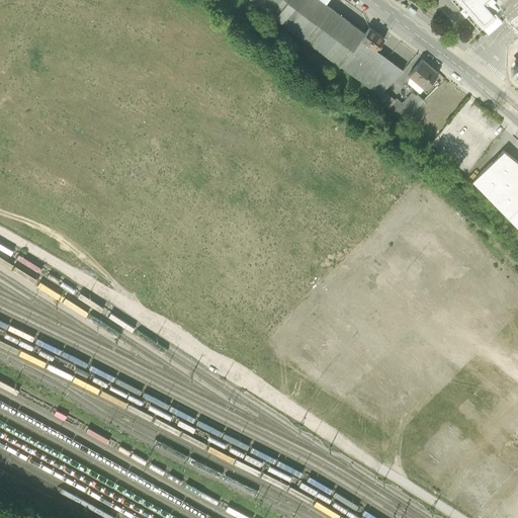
[(249,0),(275,19),(289,0),(249,0)]
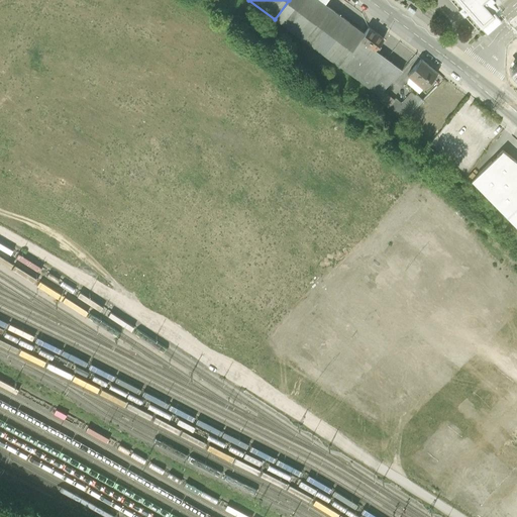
[(316,0),(289,0),(275,19),(340,68),(360,41),(365,35),(326,7),(316,0)]
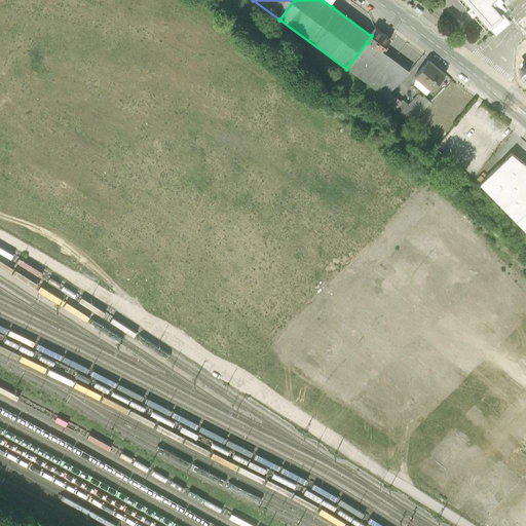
[(464,0),(470,4),(466,7),(473,13),(475,12),(496,36),(511,23),(506,19),(500,11),(489,0),(464,0)]
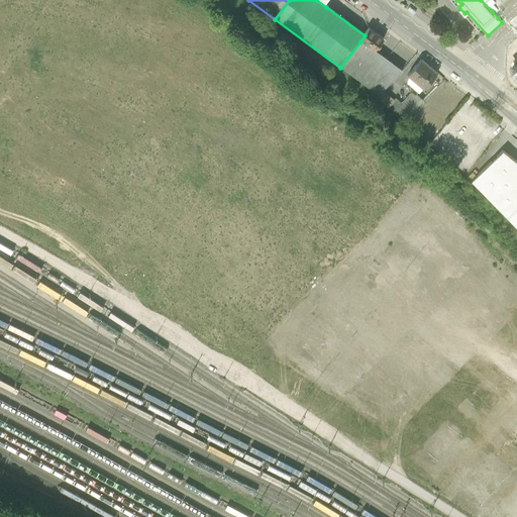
[(481,0),(492,11),(497,6),(503,0),(481,0)]
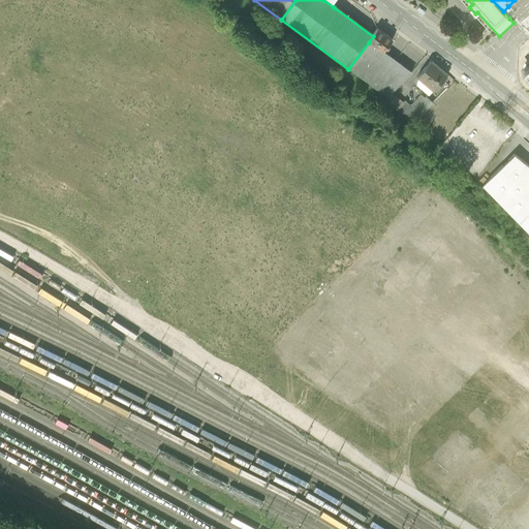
[(508,6),(503,11),(509,19),(511,17),(516,13),(508,6)]
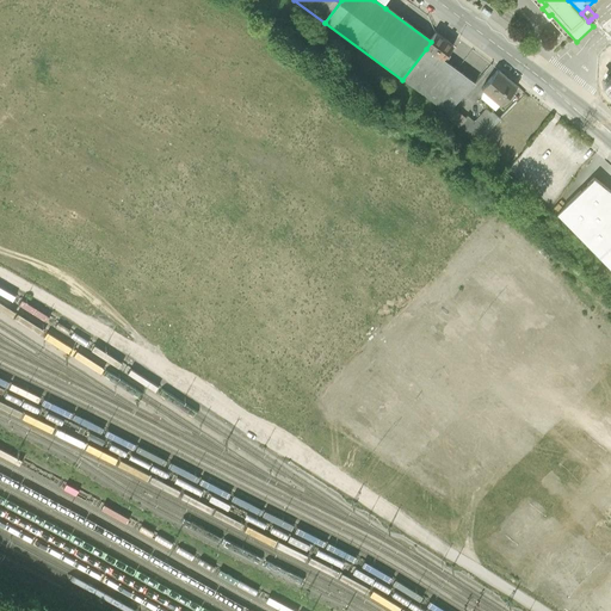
[(437,35),(431,42),(426,49),(443,62),(446,57),(448,55),(454,48),(437,35)]
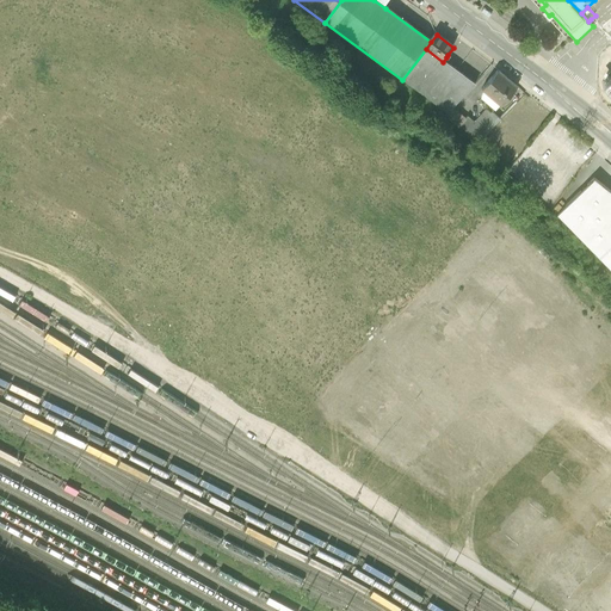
[(445,63),(443,62),(426,49),(402,80),(401,81),(448,115),(452,110),(475,86),(450,67),(445,63)]
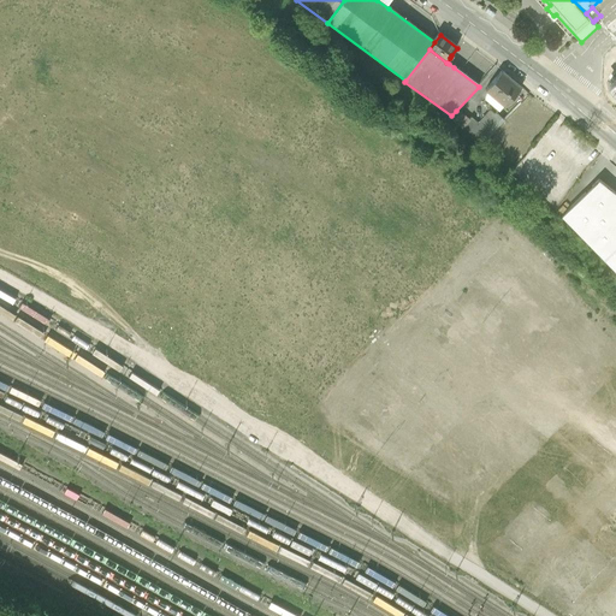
[(525,89),(502,72),(486,93),(509,110),(525,89)]
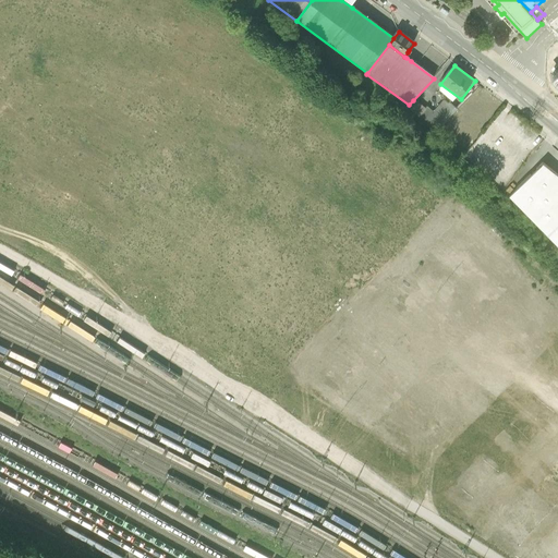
[(457,110),(450,117),(460,126),(462,128),(469,121),(471,124),(477,117),(484,123),(494,112),(473,93),(457,110)]
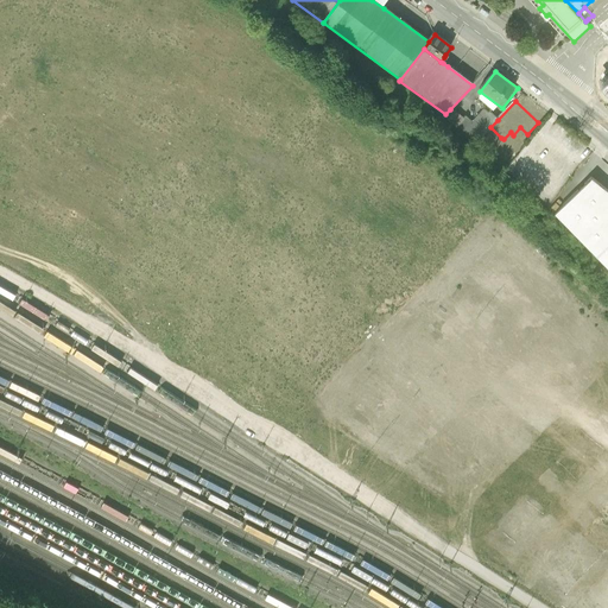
[(491,127),(498,120),(485,108),(473,122),(466,116),(464,119),(450,109),(445,114),(442,118),(476,143),(485,134),(491,127)]
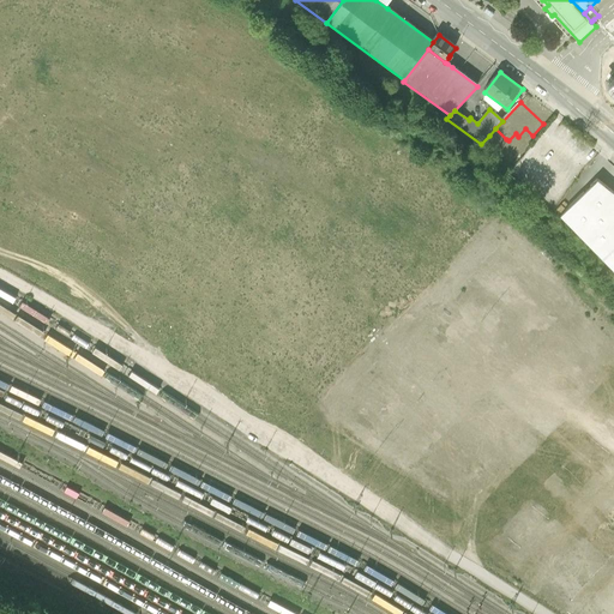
[(500,145),(506,139),(495,128),(489,136),(500,145)]
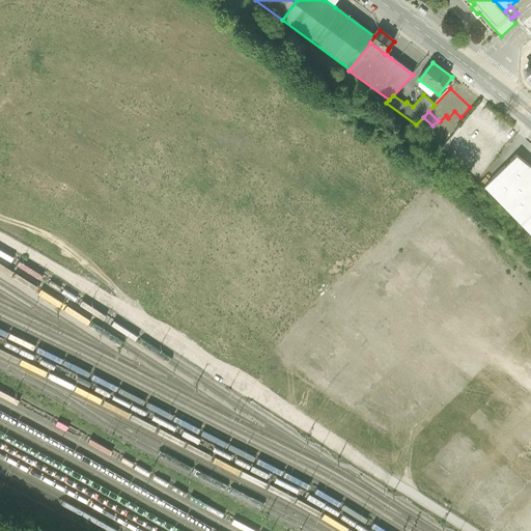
[(530,234),(530,167),(516,156),(507,165),(484,188),(530,234)]
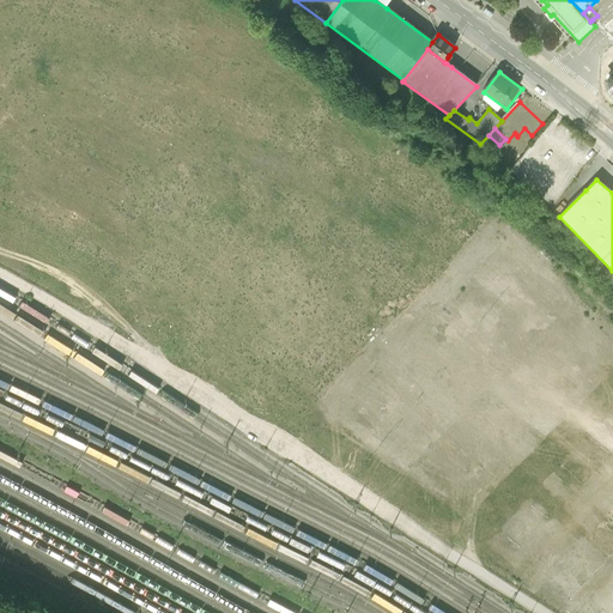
All buildings are outlined.
